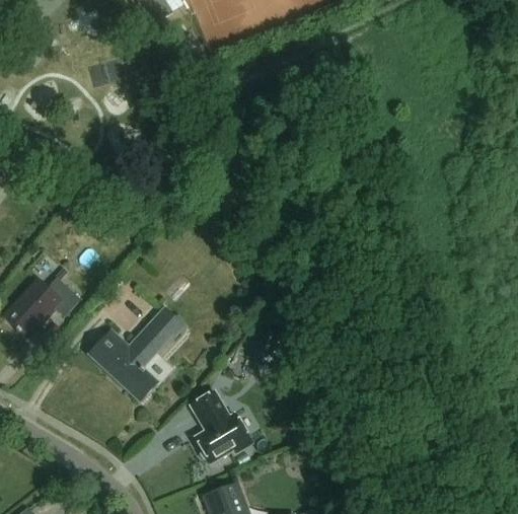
[(138,0),(152,21),(172,9),(166,0),(138,0)]
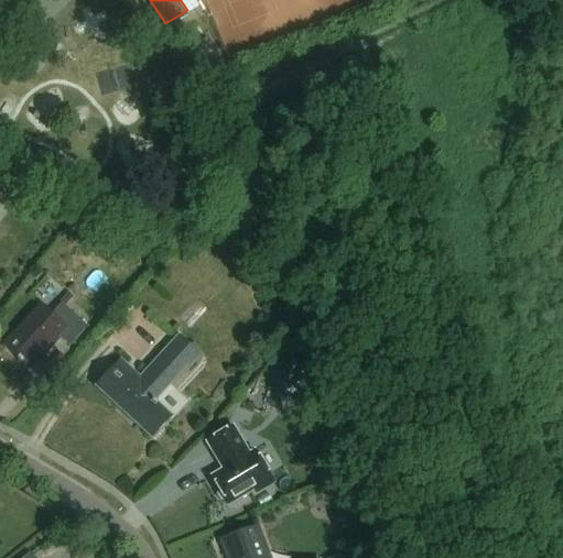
[(0,199),(2,201),(11,190),(0,181),(0,199)]
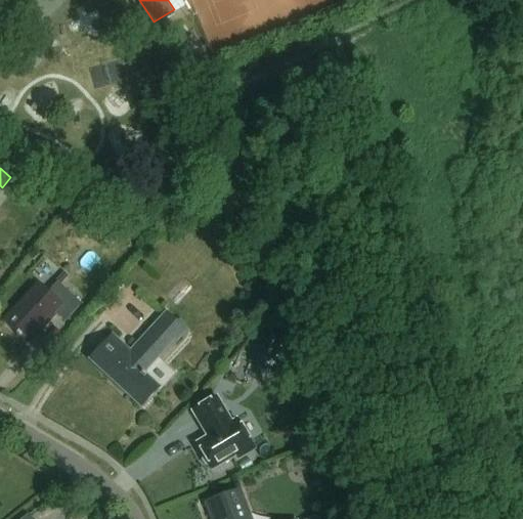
[(82,301),(58,278),(48,289),(39,279),(3,317),(27,340),(45,319),(47,320),(63,304),(72,312),(82,301)]
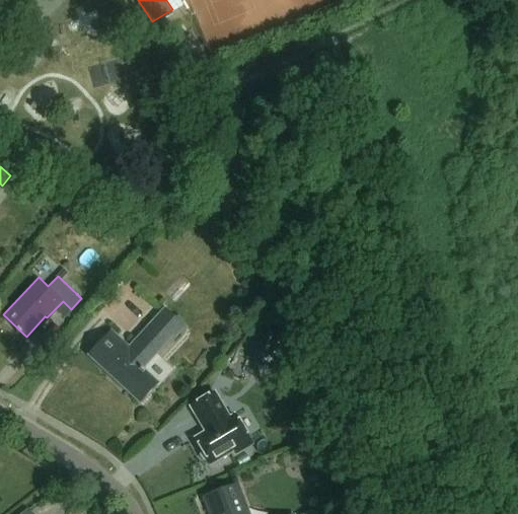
[(187,324),(165,304),(129,344),(112,327),(88,353),(140,401),(159,381),(143,367),(173,334),(175,336),(187,324)]
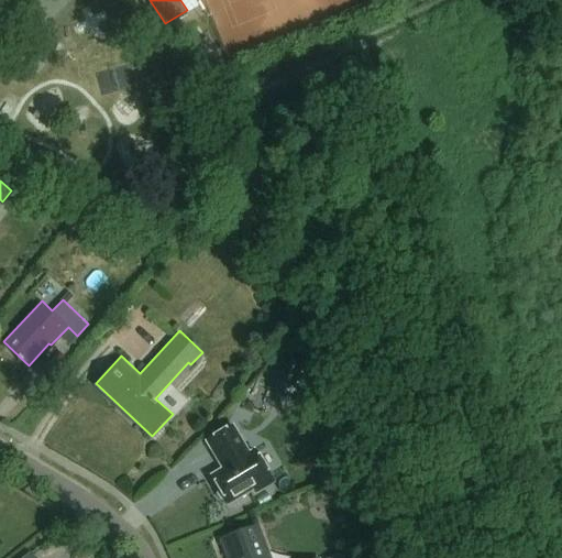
[(290,398),(297,382),(275,373),(268,389),(290,398)]
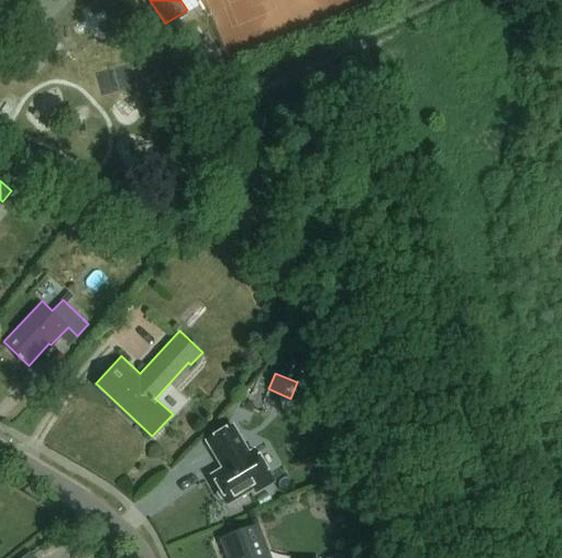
[(233,425),(207,440),(219,459),(223,467),(211,474),(219,487),(218,492),(221,498),(226,499),(229,503),(254,488),(256,490),(274,480),(254,448),(250,451),(233,425)]
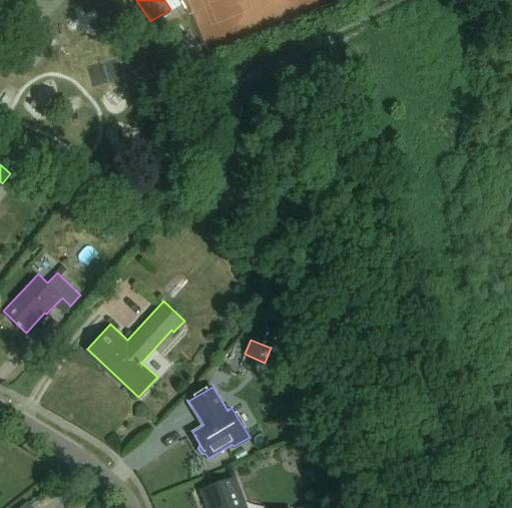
[(245,507),(234,477),(201,489),(208,507),(291,507),(287,507),(245,507)]
